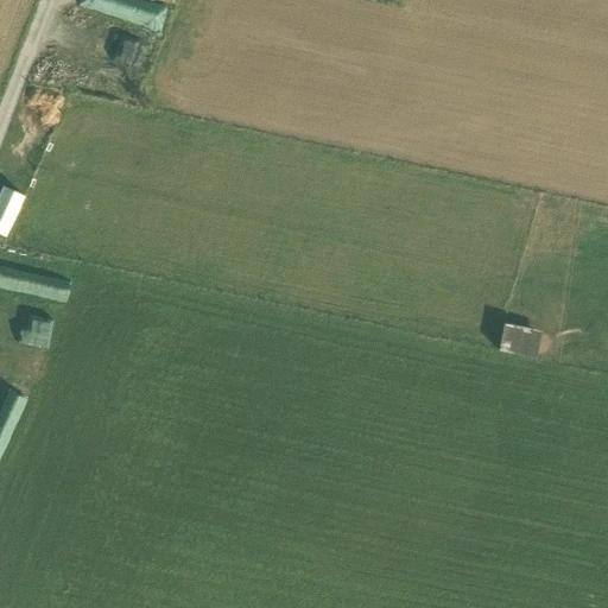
[(147,74),(157,50),(119,35),(109,57),(147,74)]
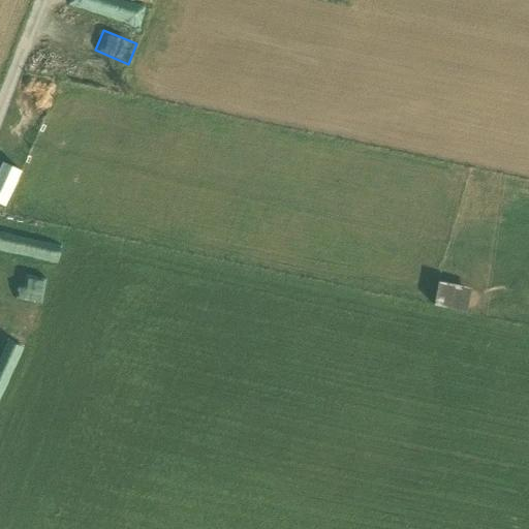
[(0,201),(8,206),(25,168),(5,159),(0,169),(0,201)]
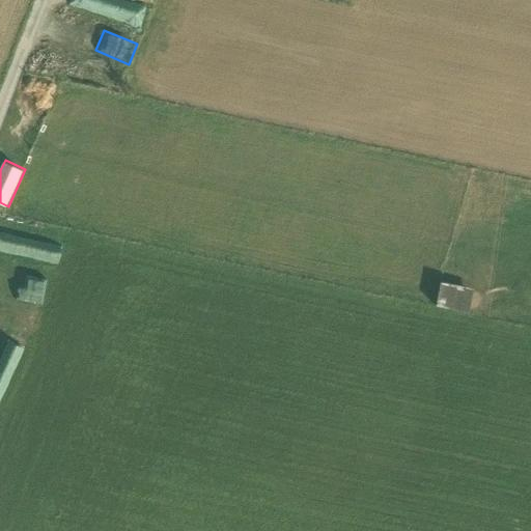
[(18,234),(14,253),(58,264),(62,246),(18,234)]
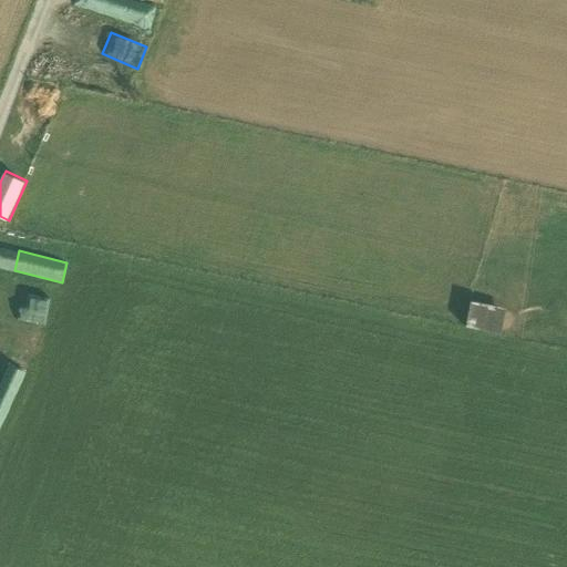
[(474,300),(467,326),(502,334),(508,308),(474,300)]
